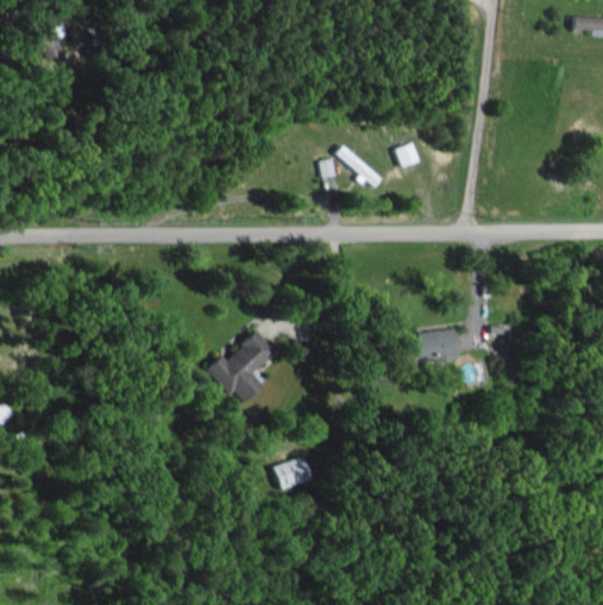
[(602,17),(572,17),(572,30),(602,30),(602,17)]
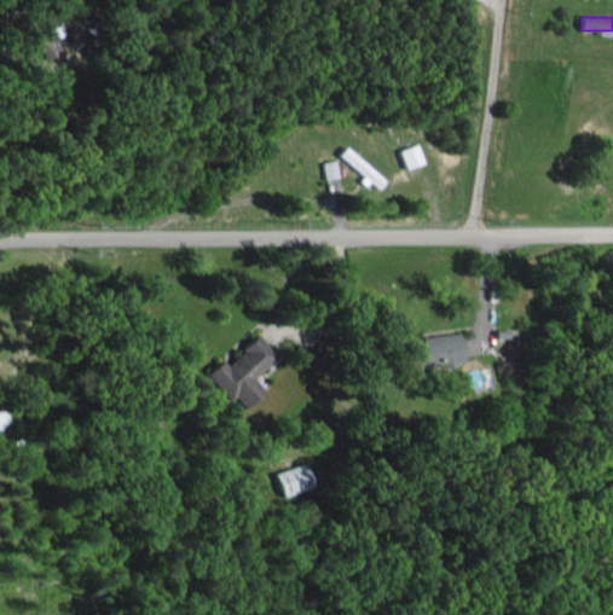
[(46,61),(64,56),(57,27),(39,32),(46,61)]
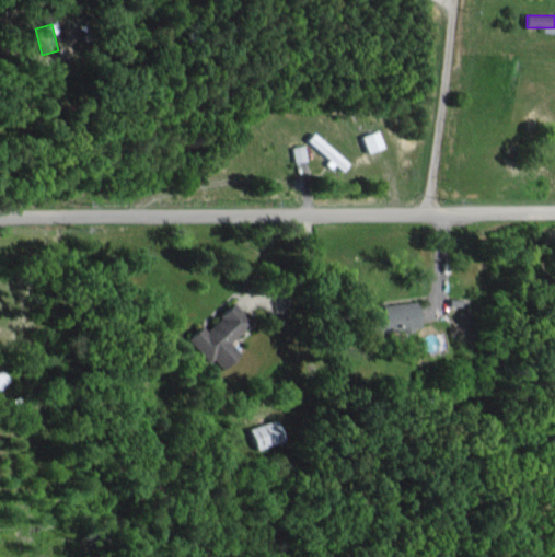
[(369,154),(386,148),(381,130),(363,137),(369,154)]
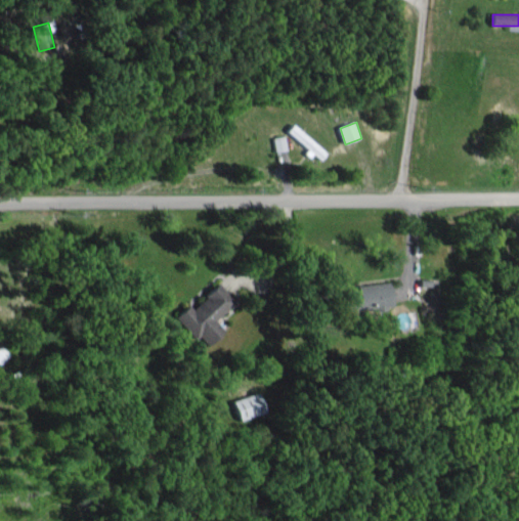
[(287,133),(323,160),(329,152),(293,125),(287,133)]
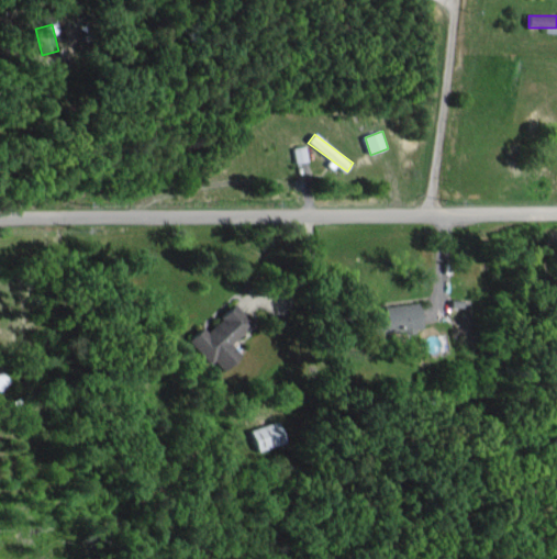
[(311,161),(308,146),(294,148),(298,164),(311,161)]
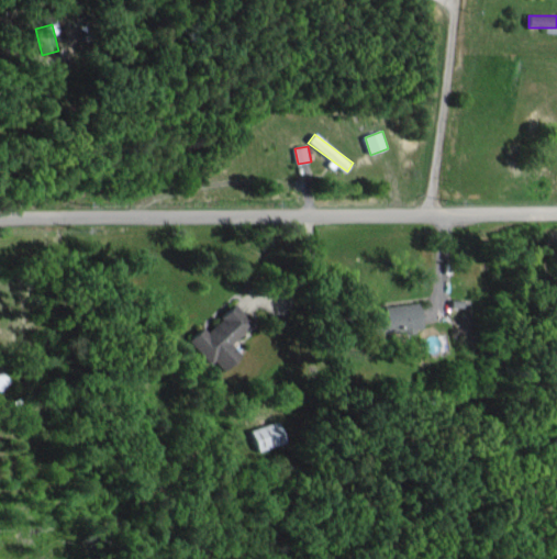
[(374,337),(424,331),(421,304),(370,311),(374,337)]
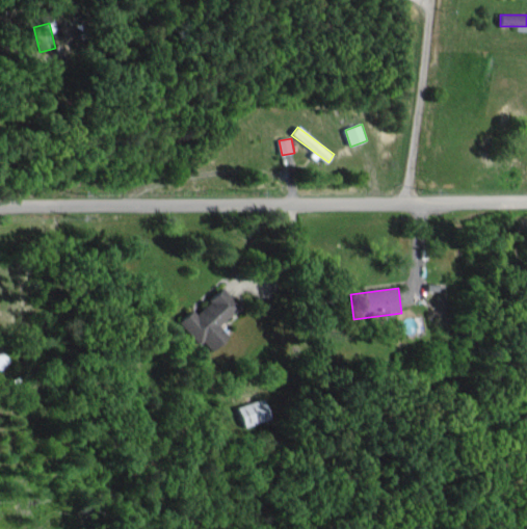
[(230,337),(220,326),(242,308),(226,289),(196,314),(192,310),(179,322),(200,346),(205,342),(212,351),(230,337)]
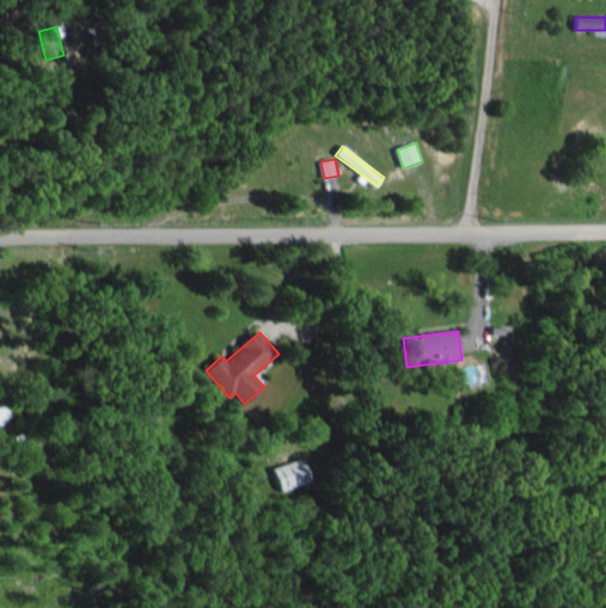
[(281,492),(312,483),(305,459),(274,468),(281,492)]
